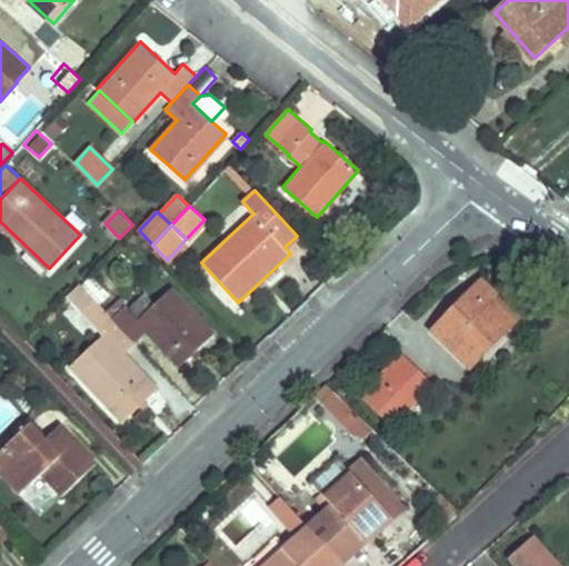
[(469,365),(513,320),(488,296),(493,290),(480,278),(432,329),(469,365)]
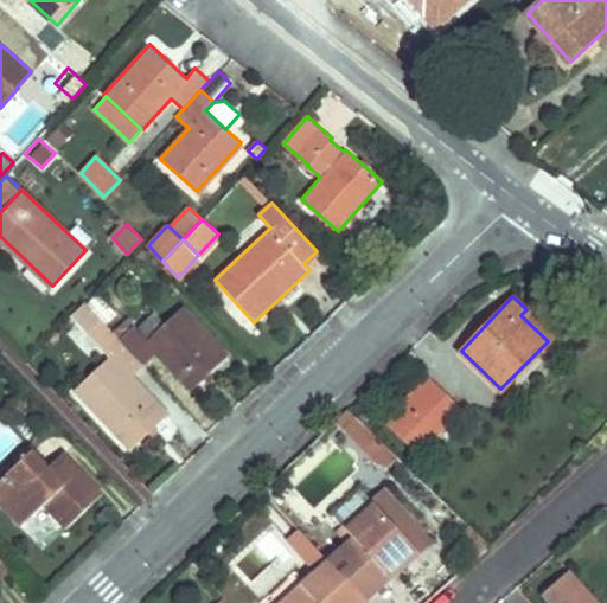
[(132,376),(144,364),(120,338),(84,301),(71,314),(110,355),(76,387),(132,447),(167,414),(132,376)]
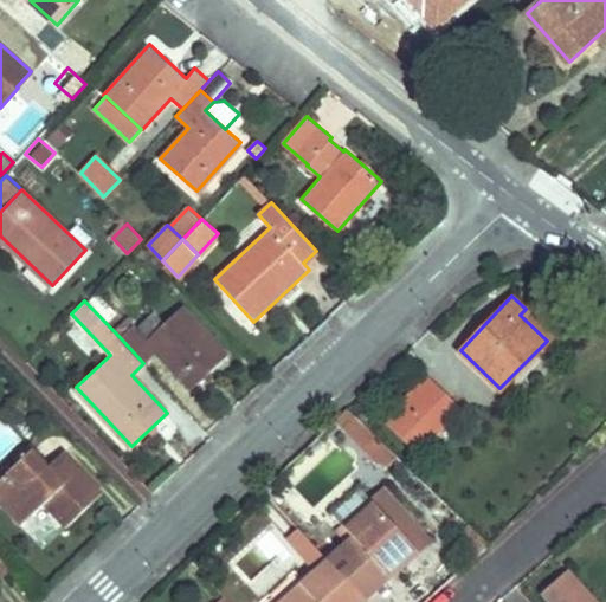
[(520,315),(547,341),(556,330),(530,304),(526,309),(520,315)]
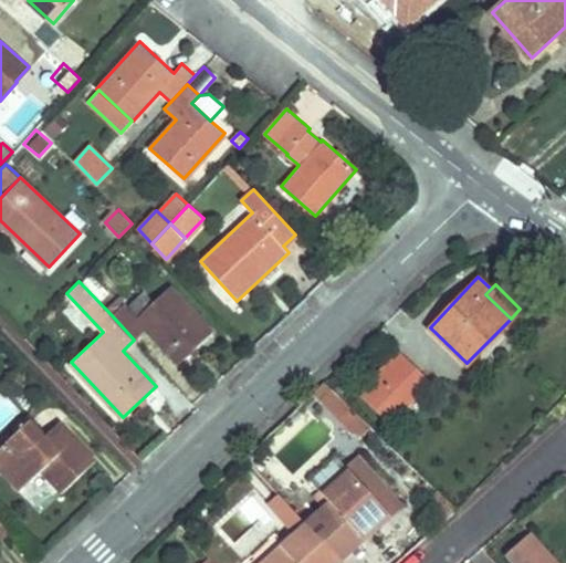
[(124,303),(112,315),(134,340),(146,327),(179,362),(211,331),(169,287),(154,301),(137,316),(126,305),(124,303)]
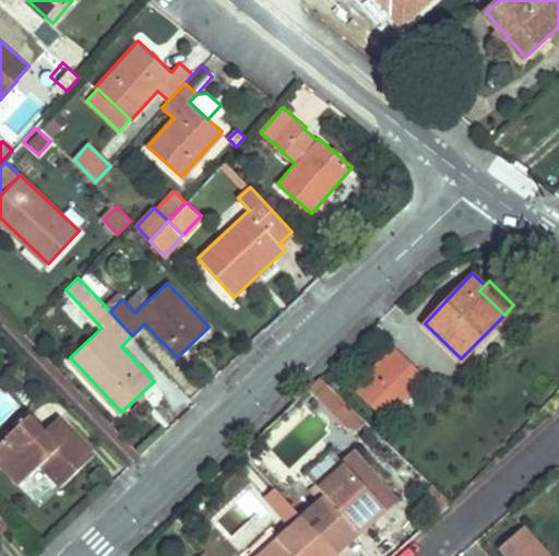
[(141,286),(125,302),(135,312),(152,297),(141,286)]
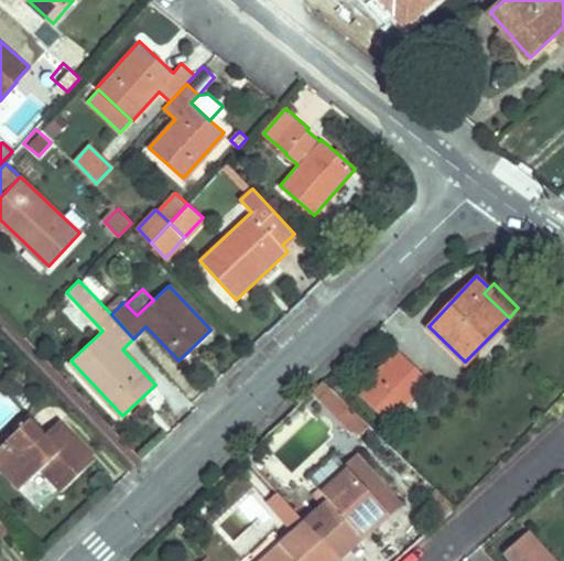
[(357,388),(367,398),(405,358),(396,348),(357,388)]
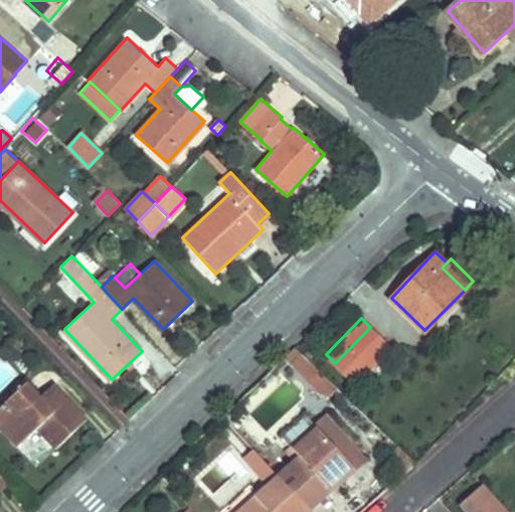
[(384,341),(370,327),(335,363),(349,377),(384,341)]
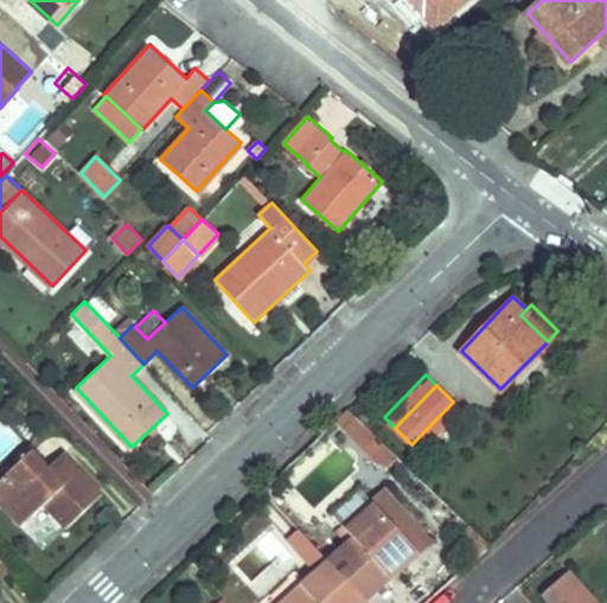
[(362,417),(346,430),(379,469),(395,457),(362,417)]
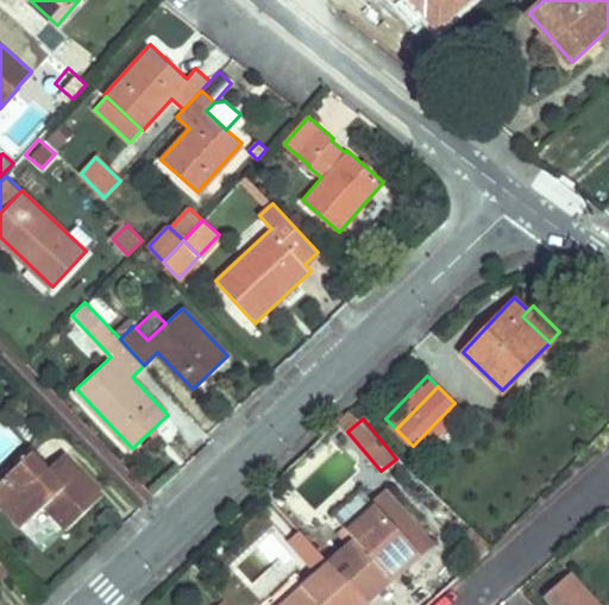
[(440,418),(413,446),(421,454),(449,426),(440,418)]
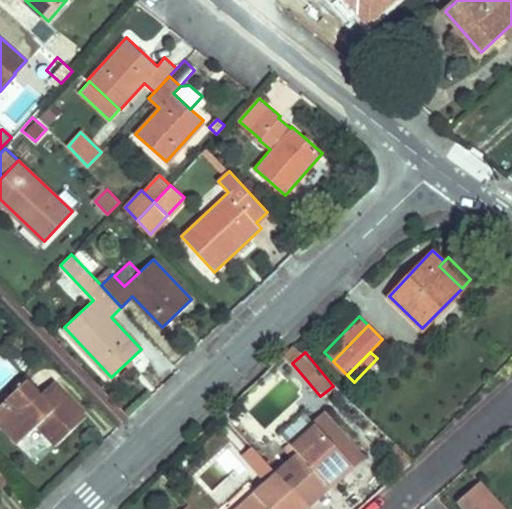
[(0,404),(0,423),(18,442),(37,424),(56,444),(86,415),(66,394),(52,408),(40,394),(26,380),(0,404)]
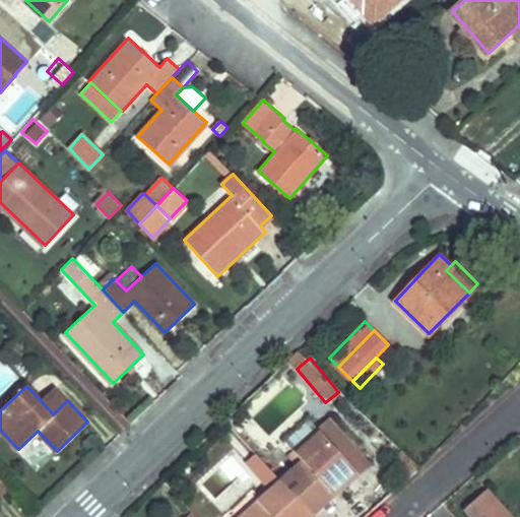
[(53,414),(67,400),(55,387),(41,400),(53,414)]
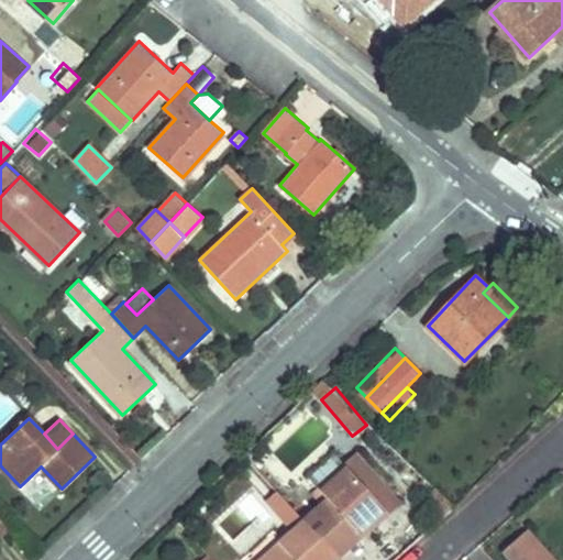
[(355,451),(343,462),(348,467),(385,508),(389,513),(401,502),(355,451)]
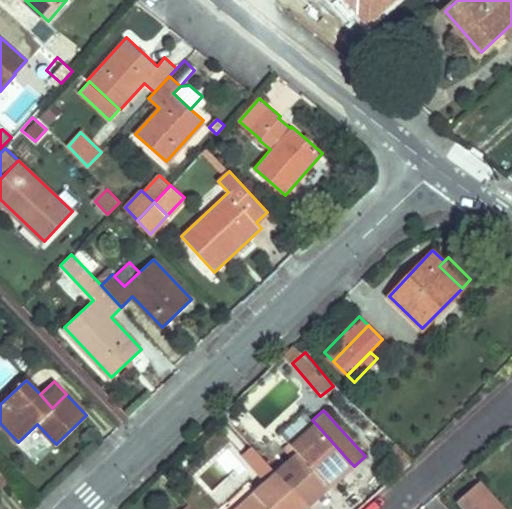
[(281,433),(292,446),(316,424),(312,420),(305,412),(281,433)]
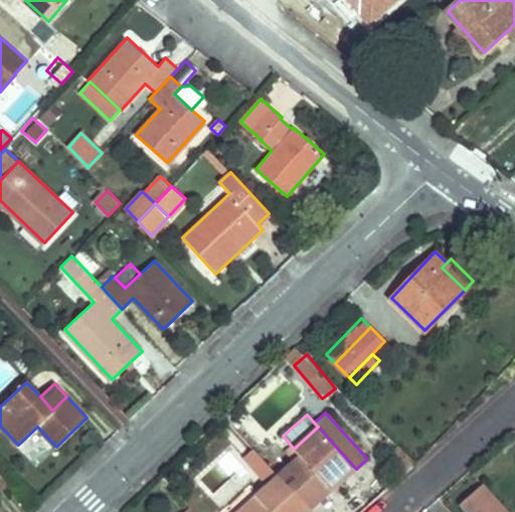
[(310,510),(332,490),(329,486),(352,465),(318,427),(294,449),(299,455),(278,475),(310,510)]
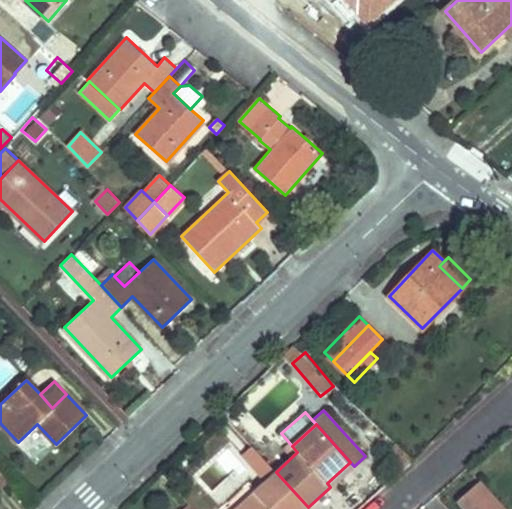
[(33,457),(50,446),(39,429),(21,440),(33,457)]
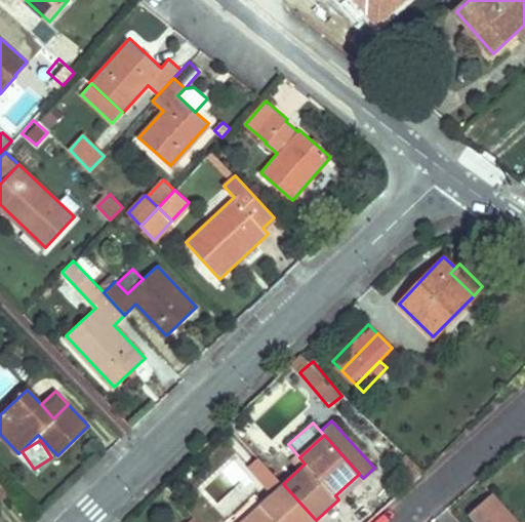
[(248,465),(260,478),(270,469),(257,456),(248,465)]
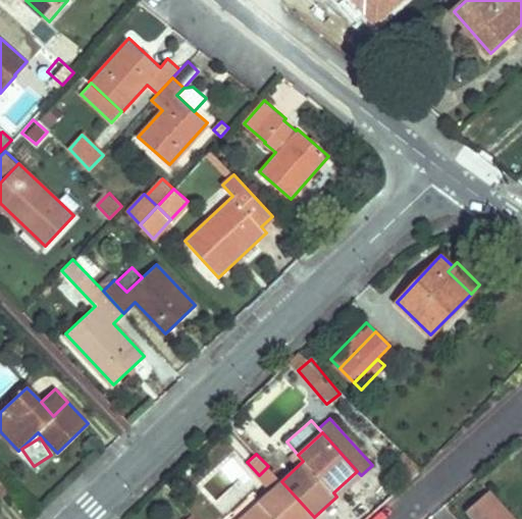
[(270,488),(279,479),(268,466),(259,475),(270,488)]
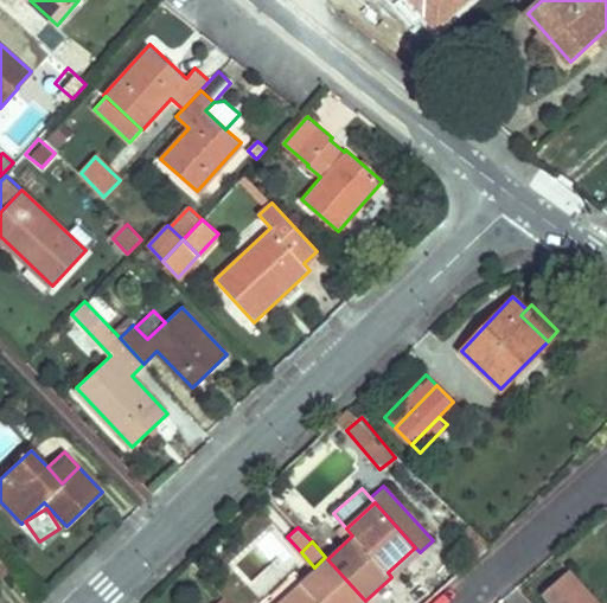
[(388,572),(391,577),(420,552),(415,547),(388,572)]
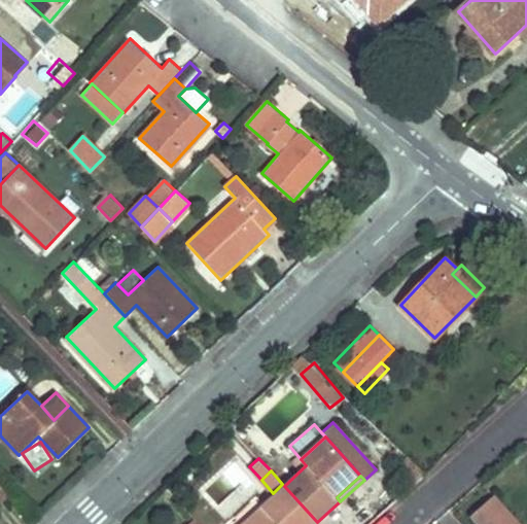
[(314,523),(317,522),(284,486),(260,507),(265,511),(248,523),(314,523)]
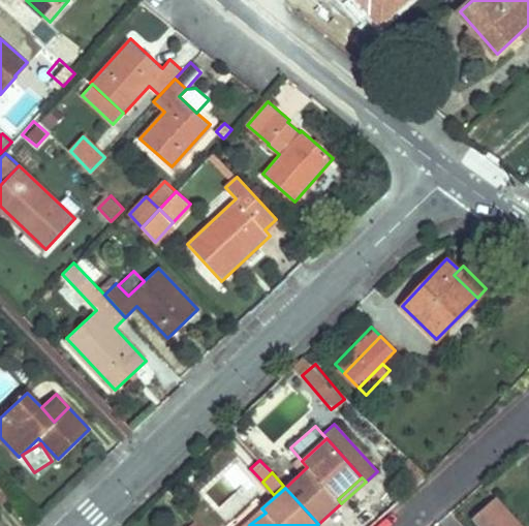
[(522,525),(495,497),(472,518),(478,525),(522,525)]
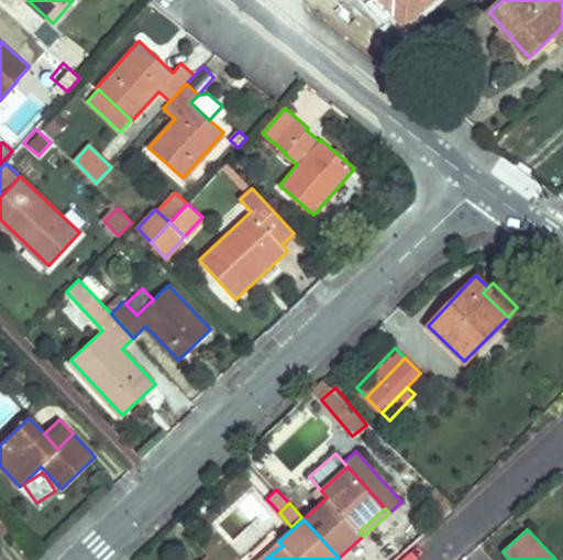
[(256,559),(265,559),(283,546),(278,541),(256,559)]
